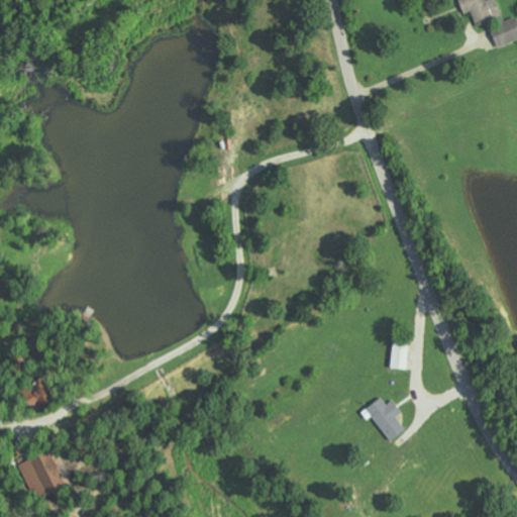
[(499,46),(516,39),(516,16),(506,20),(498,0),(468,0),(478,27),(490,22),(499,46)]
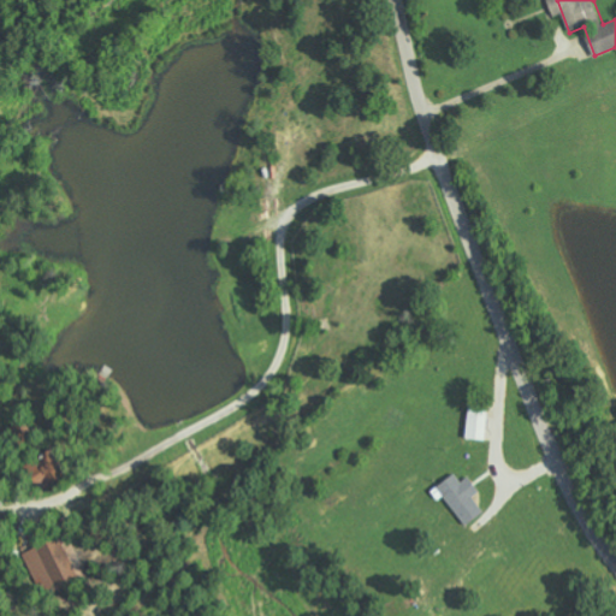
[(487,440),(489,408),(469,407),(468,439),(487,440)]
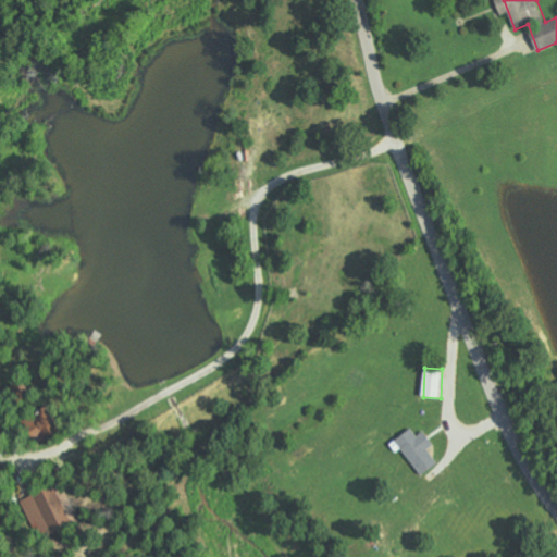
[(39,426),(31,431),(36,444),(58,434),(46,408),(33,413),(39,426)]
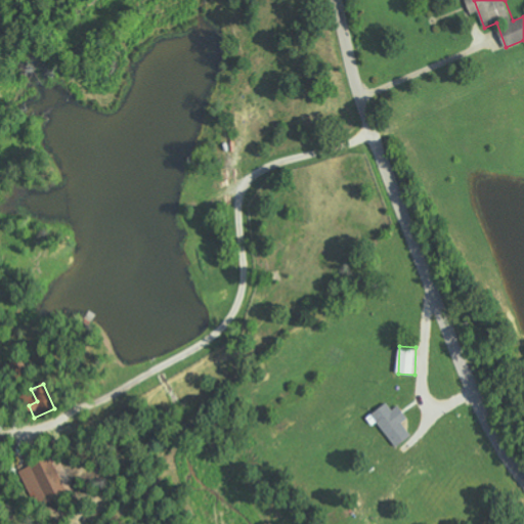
[(412,435),(403,423),(406,420),(390,399),(372,416),(398,447),(412,435)]
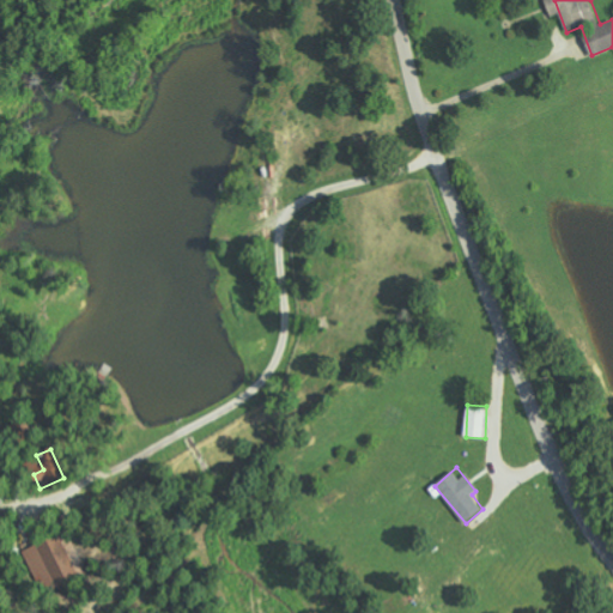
[(43,594),(89,574),(70,530),(24,550),(43,594)]
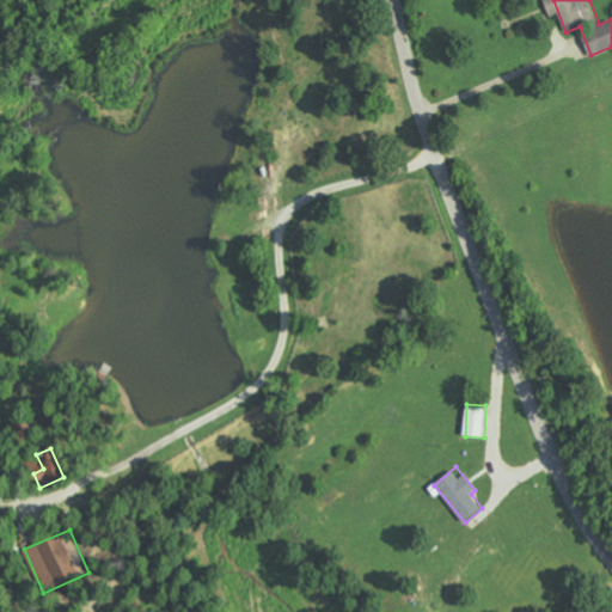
All buildings are outlined.
